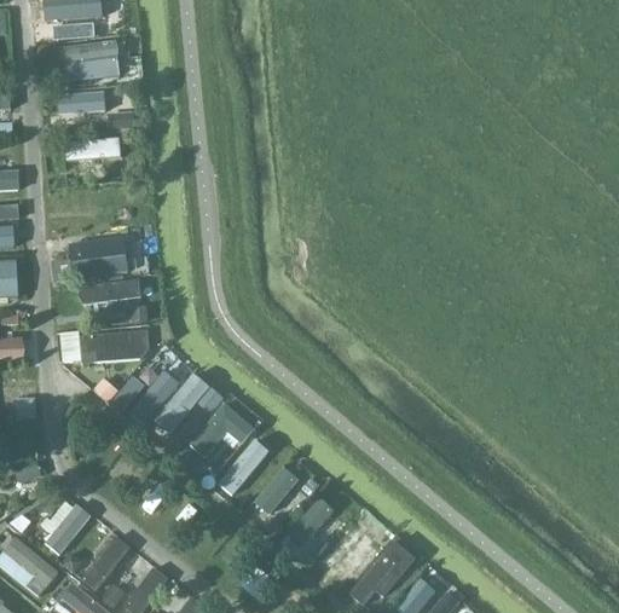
[(58,0),(59,22),(105,21),(104,0),(58,0)]
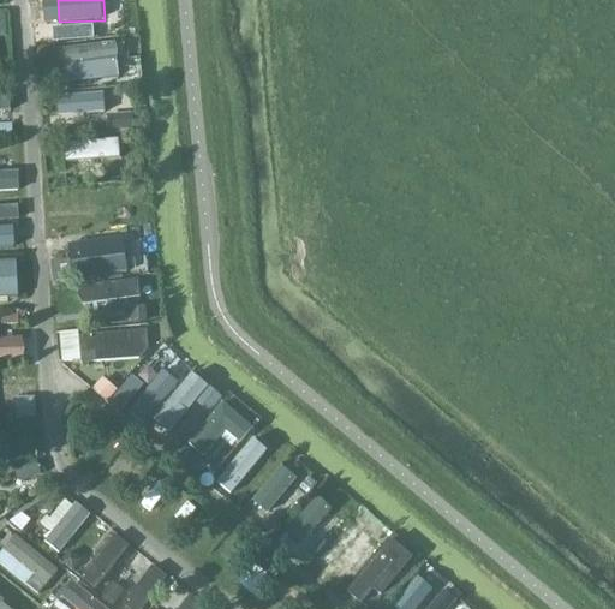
[(57,42),(58,79),(118,78),(117,41),(57,42)]
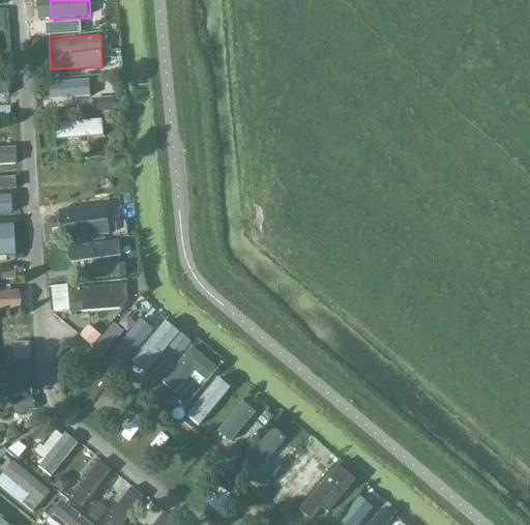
[(101,78),(55,80),(56,95),(102,92),(101,78)]
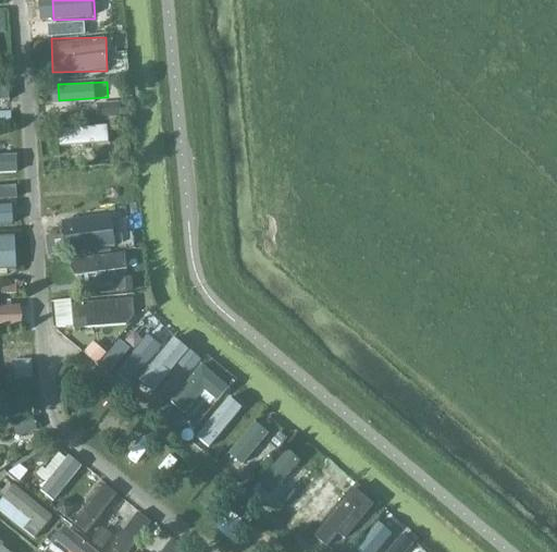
[(118,122),(60,125),(61,142),(119,138),(118,122)]
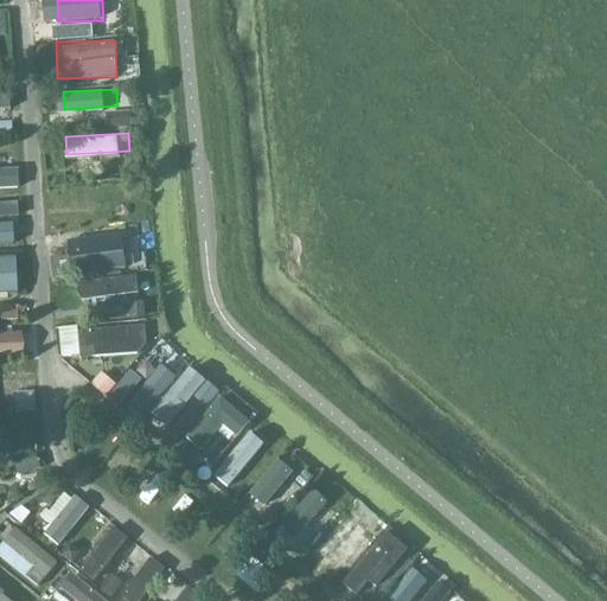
[(0,185),(18,185),(18,166),(0,166),(0,185)]
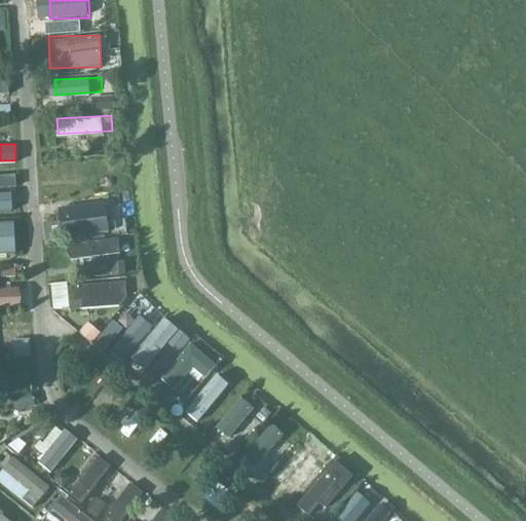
[(115,197),(75,199),(76,213),(116,211),(115,197)]
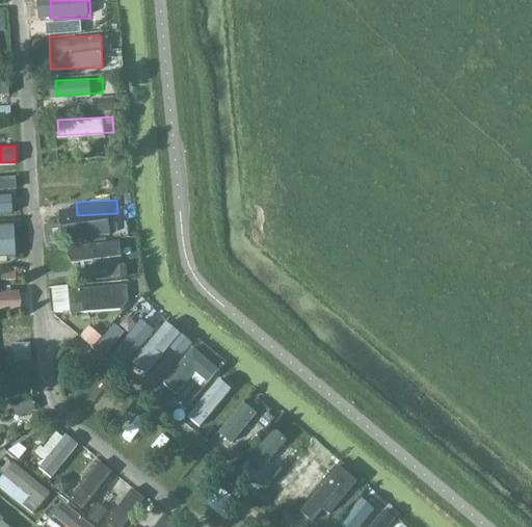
[(12,224),(0,224),(0,253),(14,254),(12,224)]
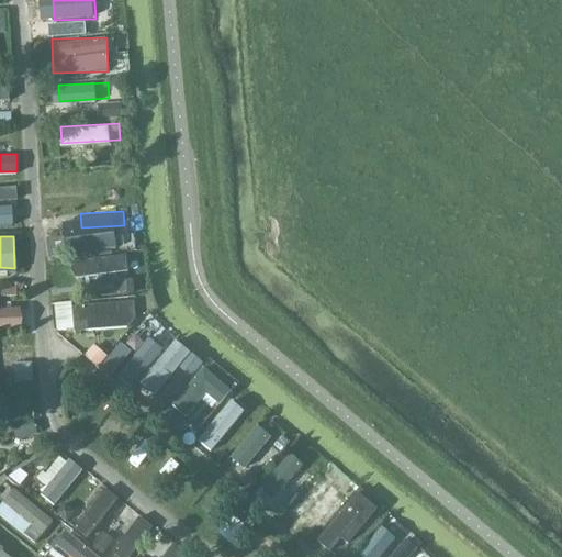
[(56,271),(127,267),(126,249),(55,254),(56,271)]
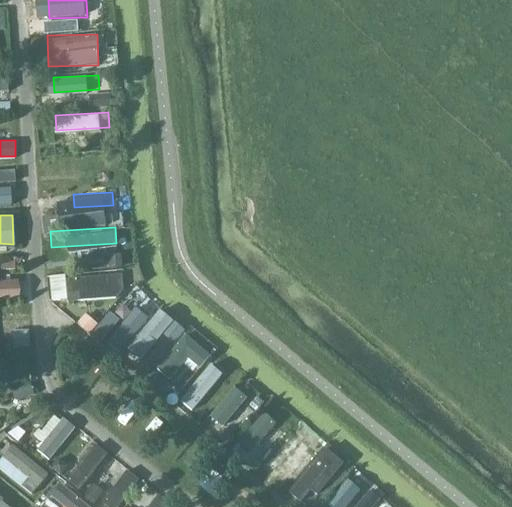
[(3,248),(6,258),(24,253),(21,242),(3,248)]
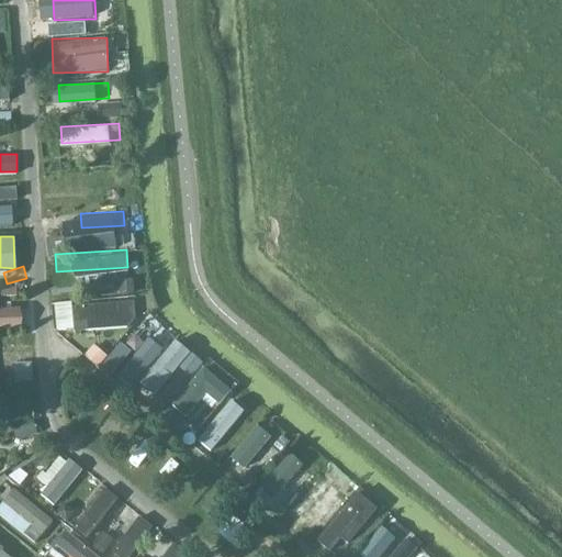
[(133,323),(131,298),(55,302),(56,329),(133,323)]
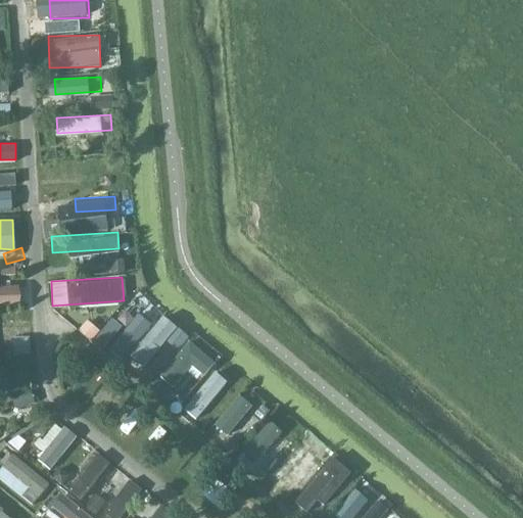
[(0,302),(20,302),(20,285),(0,285),(0,302)]
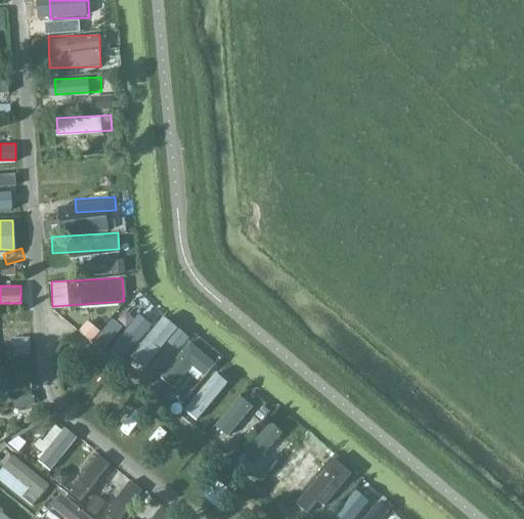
[(96,329),(105,316),(91,306),(82,317),(96,329)]
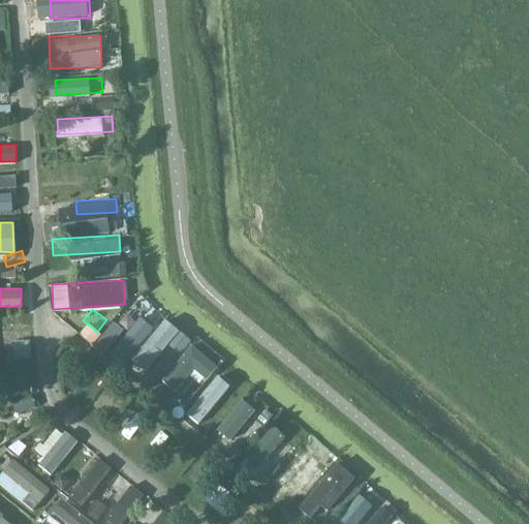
[(124,358),(154,321),(143,312),(113,348),(124,358)]
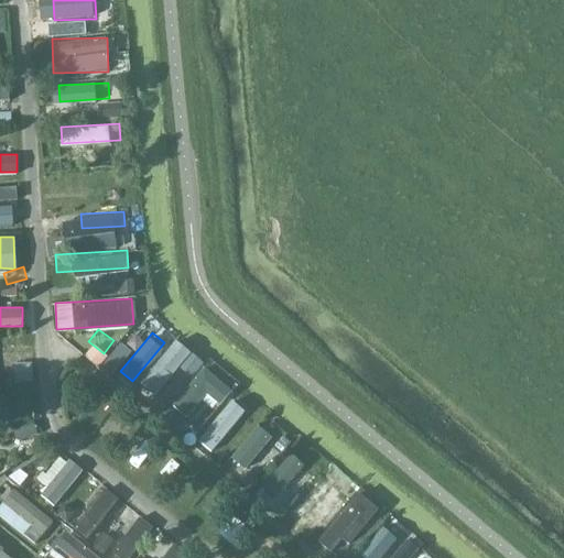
[(153,391),(176,362),(163,351),(140,380),(153,391)]
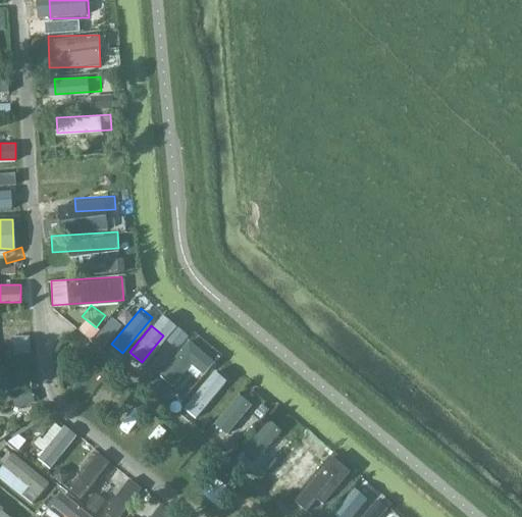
[(159,375),(170,385),(190,362),(202,372),(214,358),(202,348),(191,339),(159,375)]
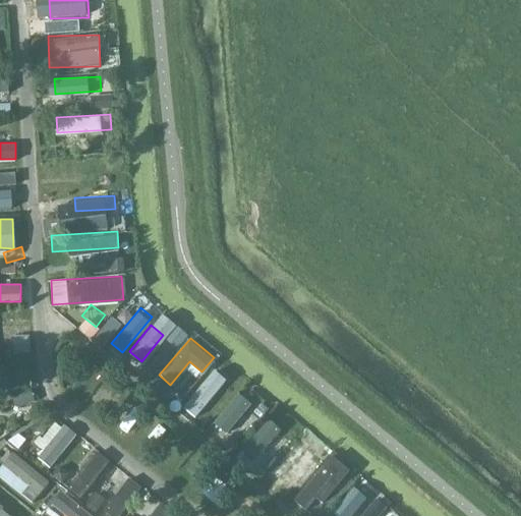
[(204,408),(225,382),(217,375),(194,401),(204,408)]
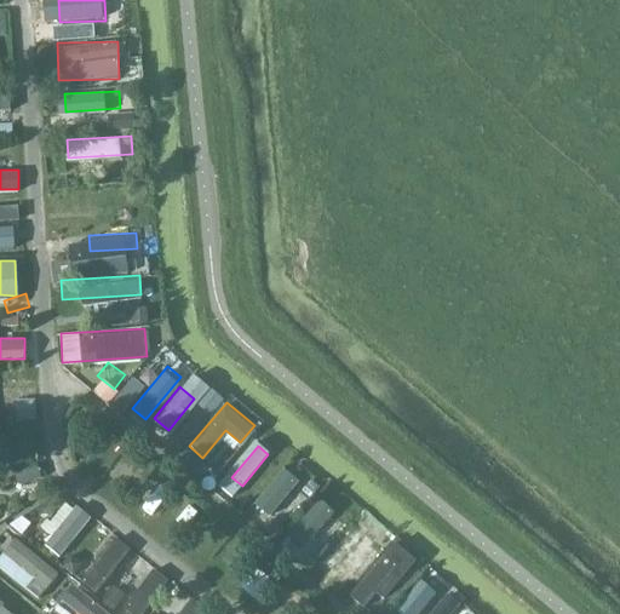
[(21,482),(47,471),(42,460),(41,449),(12,459),(21,482)]
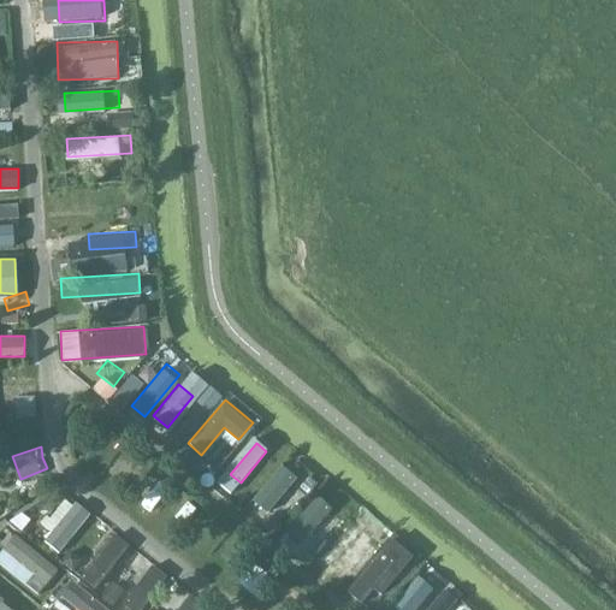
[(158,455),(117,503),(152,529),(191,481),(161,457),(158,455)]
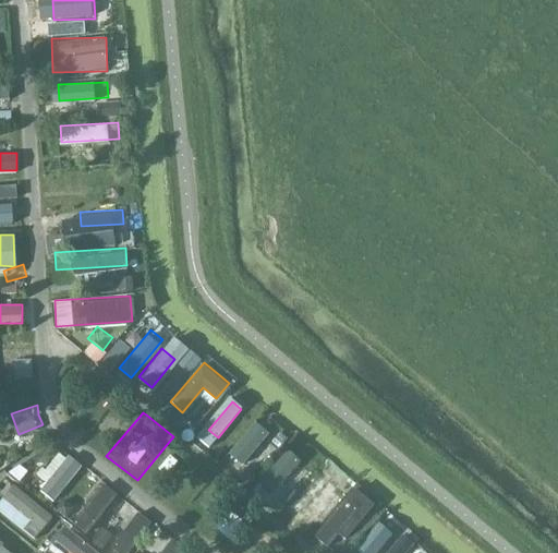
[(242,465),(268,432),(257,422),(230,455),(242,465)]
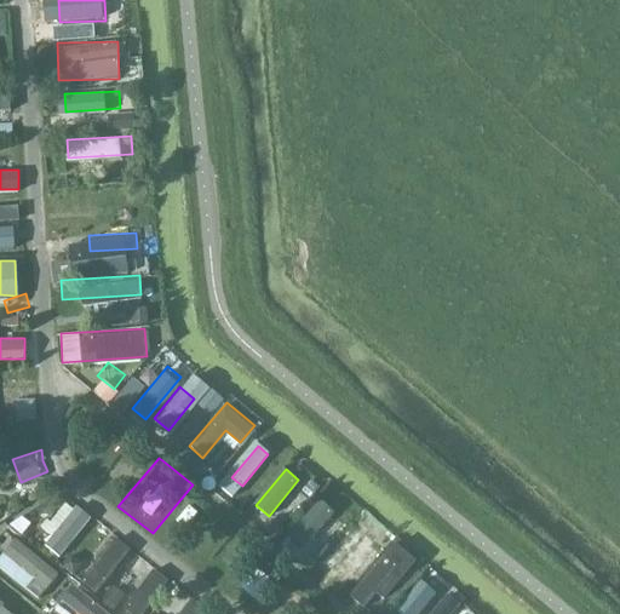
[(313,549),(339,515),(317,498),(291,531),(313,549)]
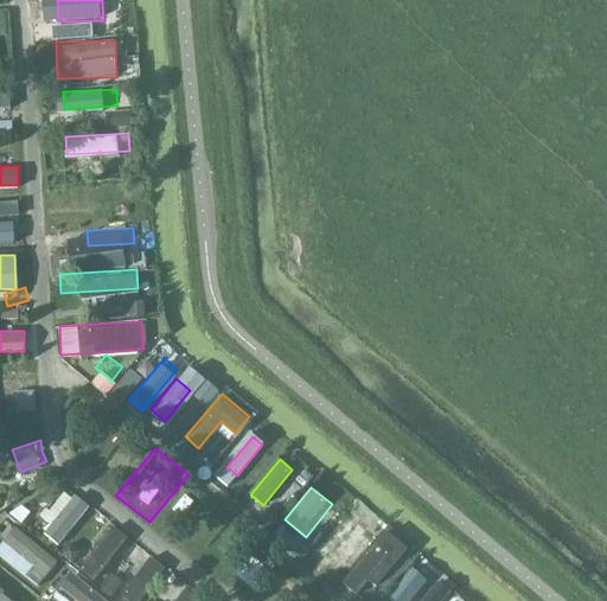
[(46,510),(55,496),(43,488),(34,502),(46,510)]
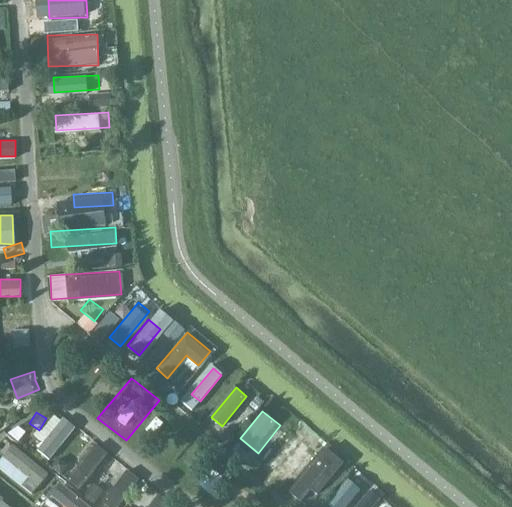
[(75,426),(63,417),(35,453),(47,462),(75,426)]
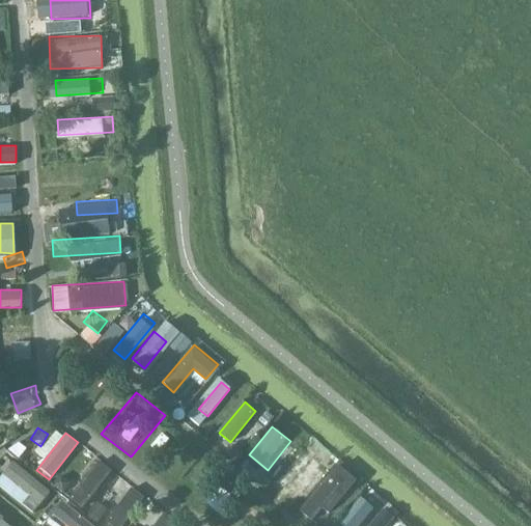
[(303,490),(325,464),(313,454),(304,446),(295,458),(304,466),(291,480),(303,490)]
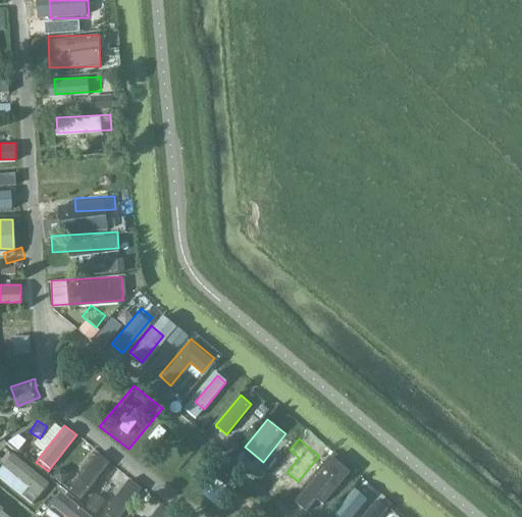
[(112,456),(100,447),(69,487),(82,497),(112,456)]
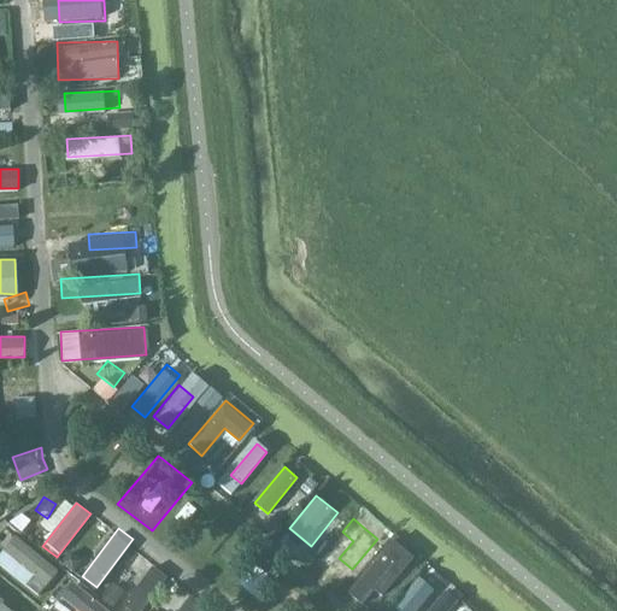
[(366,609),(403,565),(382,550),(347,593),(366,609)]
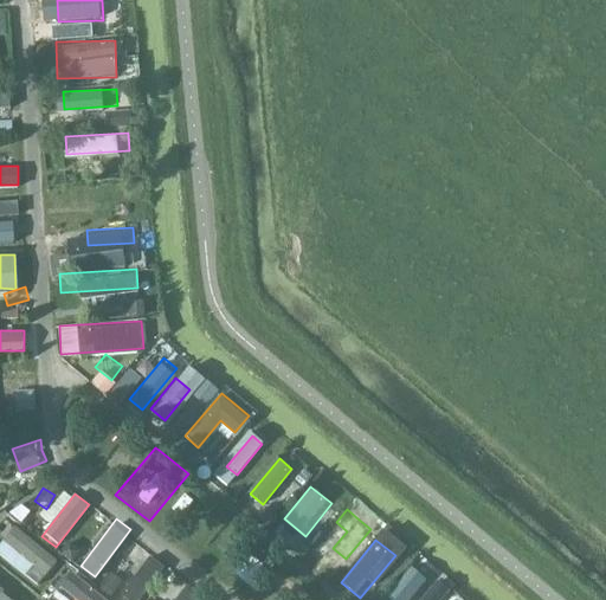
[(116,597),(149,553),(134,541),(101,585),(116,597)]
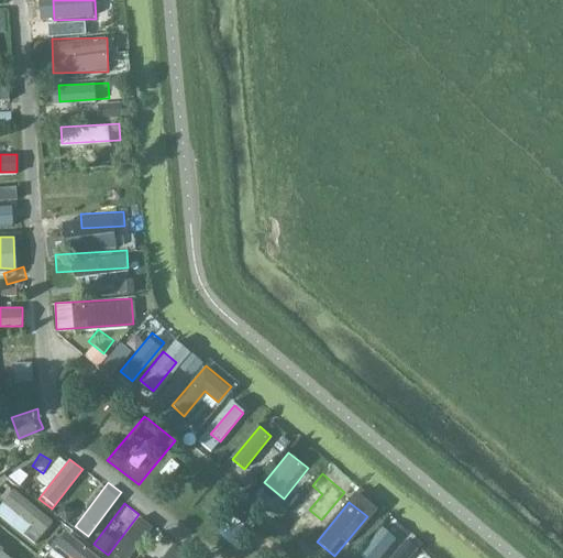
[(31,520),(12,506),(1,520),(20,534),(31,520)]
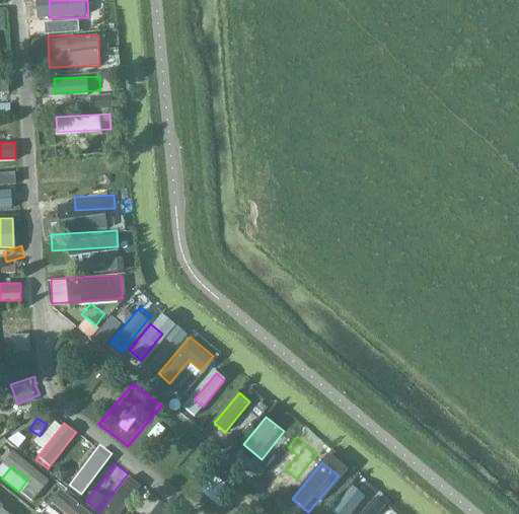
[(328,513),(347,513),(367,490),(357,481),(328,513)]
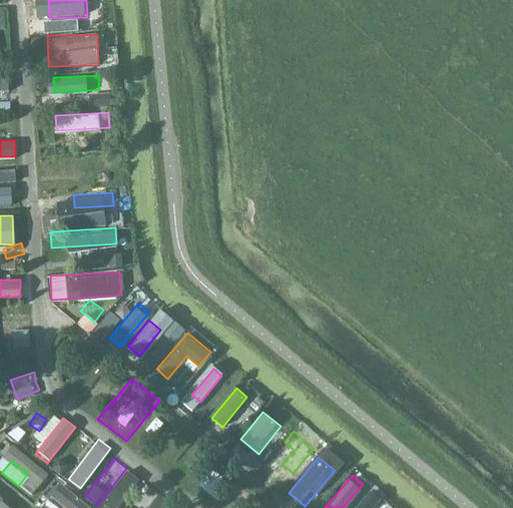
[(71,507),(47,489),(38,501),(46,507),(71,507)]
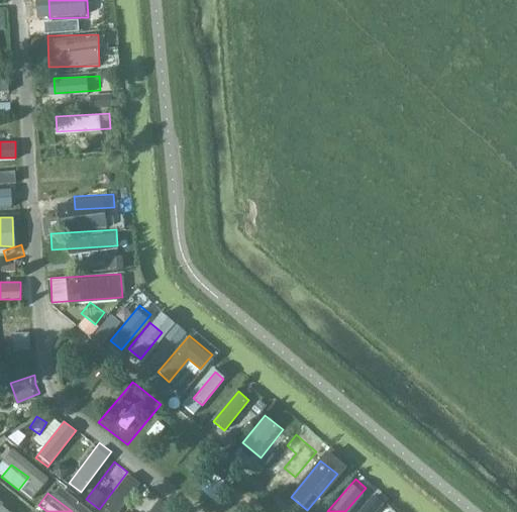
[(157,500),(147,511),(169,511),(171,510),(157,500)]
